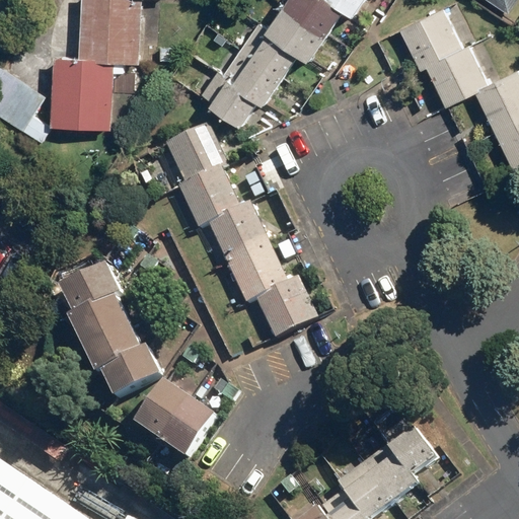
[(81,0),(79,60),(96,61),(96,64),(114,65),(140,66),(142,0),(81,0)]
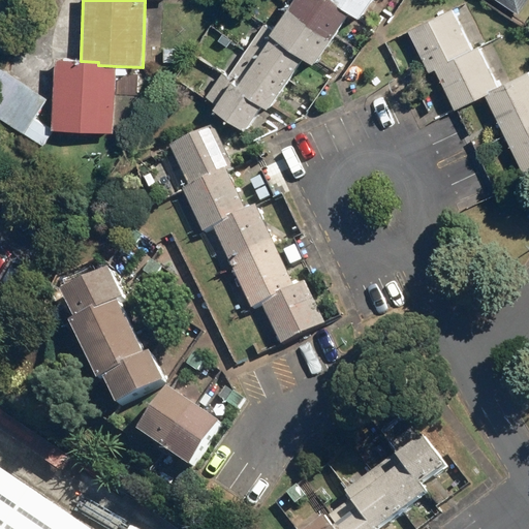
[(237,81),(219,107),(252,128),(268,104),(274,109),(309,54),(321,62),(355,9),(366,14),(375,0),(298,0),(243,85),(237,81)]
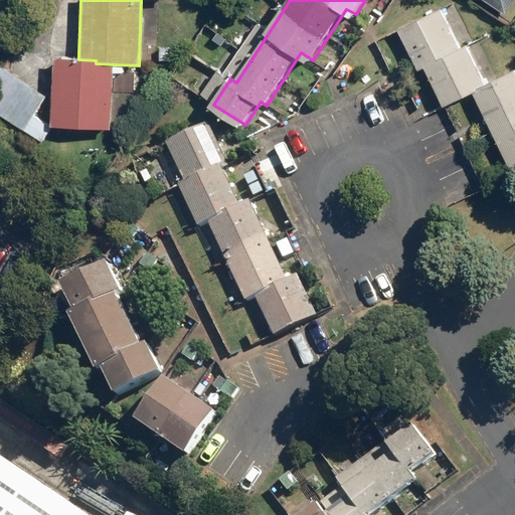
[(487,0),(505,12),(514,0),(487,0)]
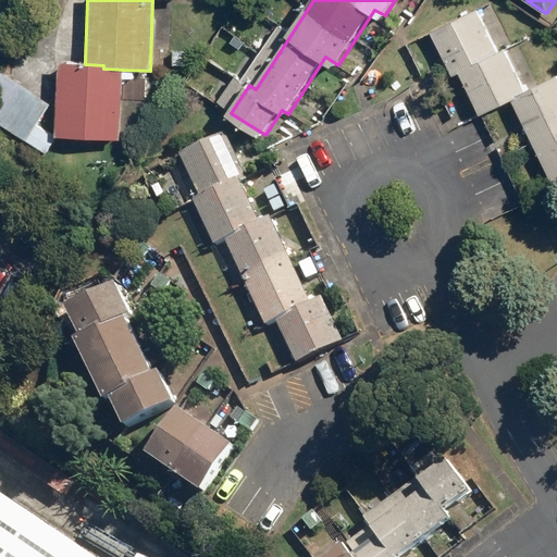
[(478,10),(433,32),(454,74),(462,70),(484,113),(512,99),(555,184),(556,182),(556,78),(556,76),(525,90),(505,48),(498,51),(478,10)]
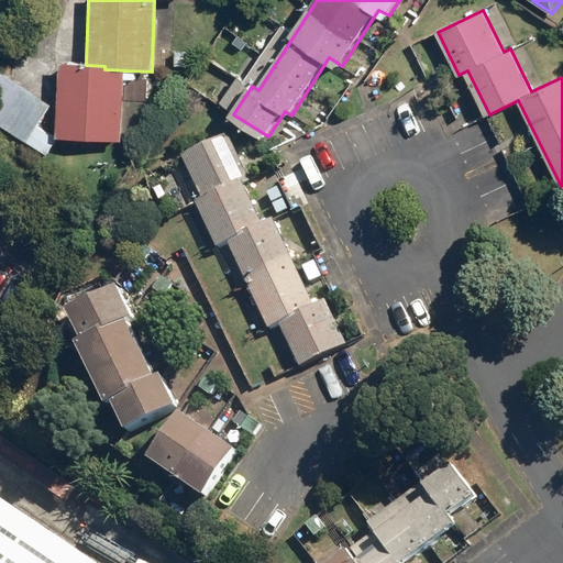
[(57,140),(120,142),(123,70),(105,69),(105,66),(86,65),(57,64),(54,136),(54,139),(57,140)]
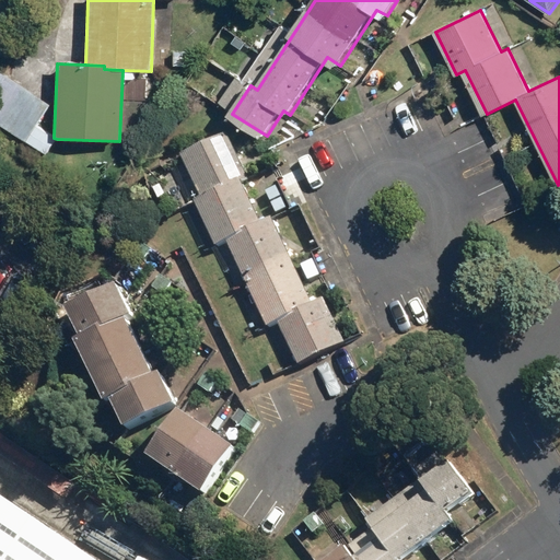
[(49,105),(0,73),(0,126),(45,156),(57,139),(54,138),(54,136),(37,125),(49,105)]
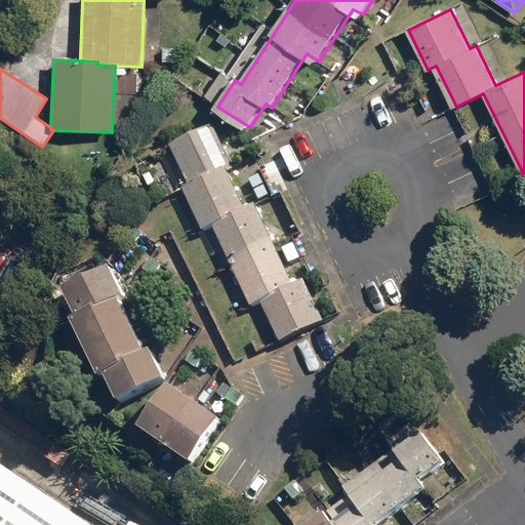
[(214,228),(252,308),(263,304),(281,342),(325,322),(305,279),(292,284),(255,206),(246,211),(227,171),(234,167),(215,128),(171,149),(189,186),(183,189),(203,233),(214,228)]
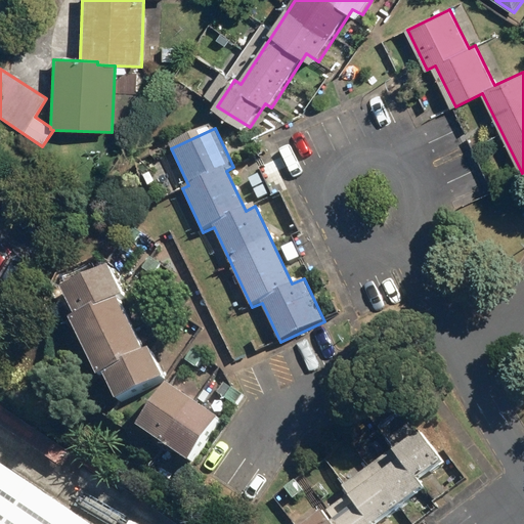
[(81,318),(76,321),(103,379),(110,376),(122,402),(168,380),(154,351),(149,353),(123,301),(129,298),(115,269),(68,292),(81,318)]
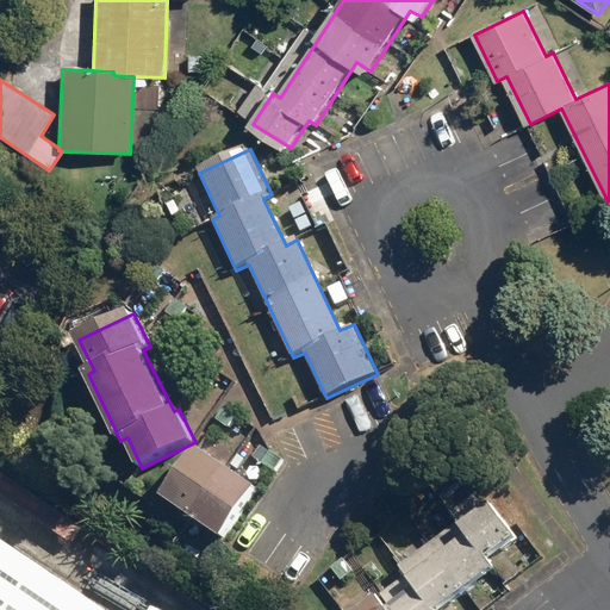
[(199,448),(165,497),(225,539),(260,489),(199,448)]
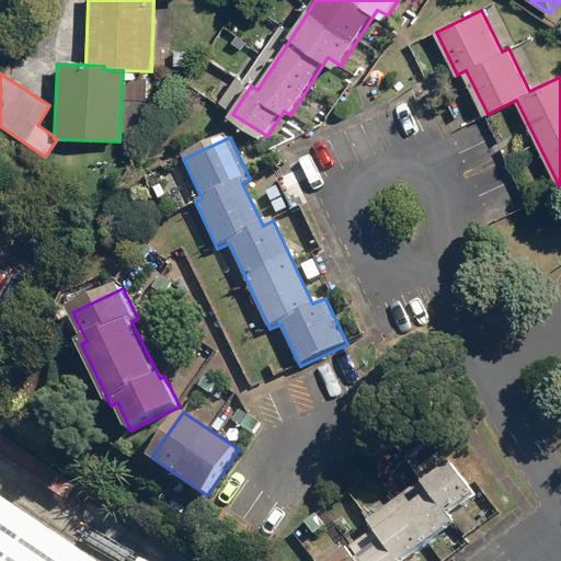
[(351,549),(334,560),(412,560),(459,526),(451,516),(477,497),(453,466),(426,485),(433,494),(379,534),(385,542),(359,560),(351,549)]
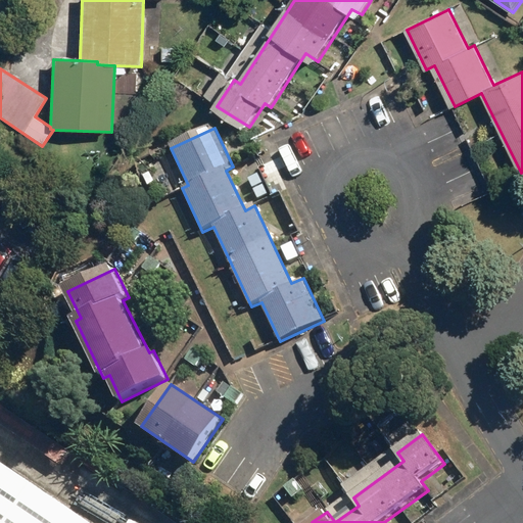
[(90,522),(0,462),(0,522),(90,522)]
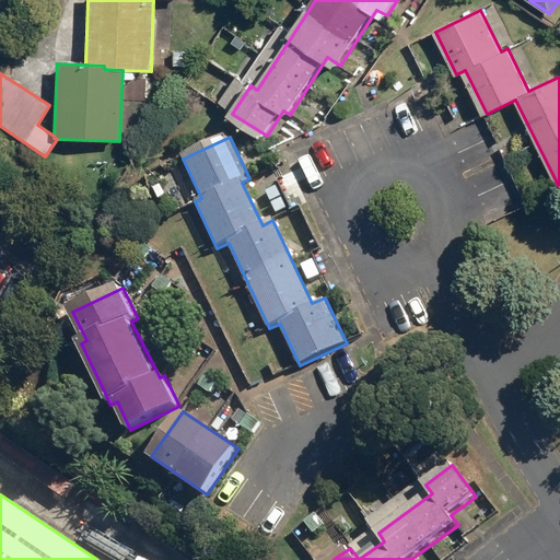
All buildings are outlined.
